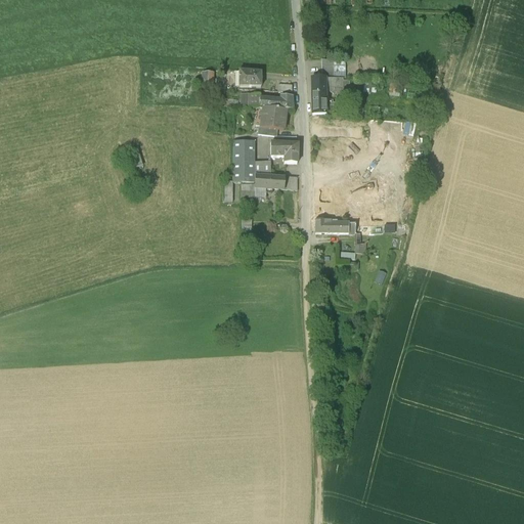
[(442,84),(448,85),(452,55),(446,54),(442,84)]
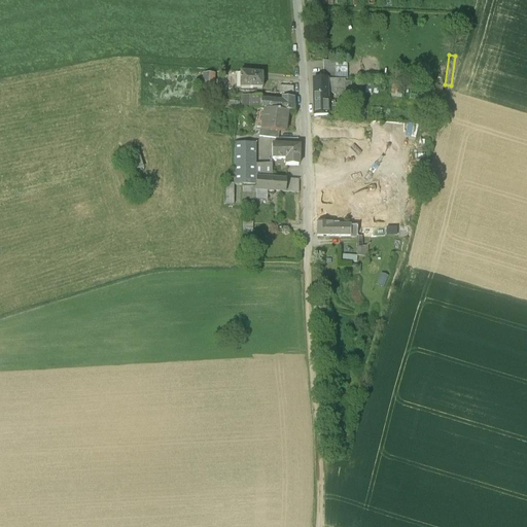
[(336,61),(323,62),(324,79),(337,79),(336,61)]
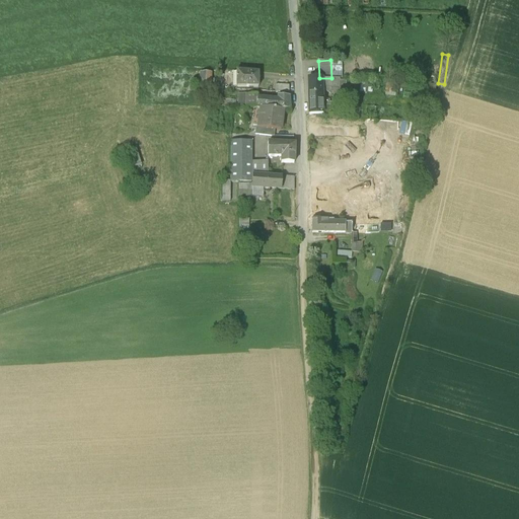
[(245,72),(235,71),(236,87),(257,86),(257,77),(245,78),(245,72)]
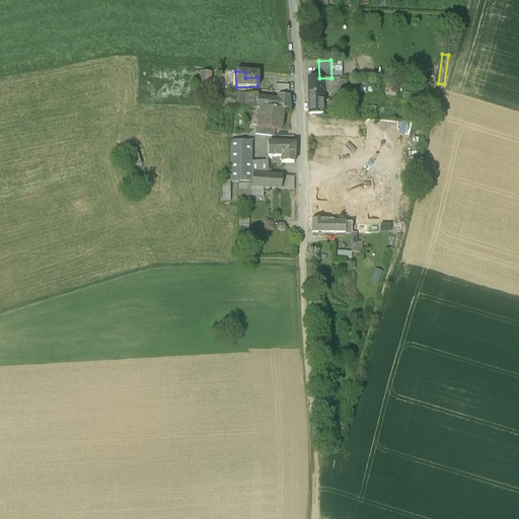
[(322,86),(308,86),(309,114),(322,114),(322,86)]
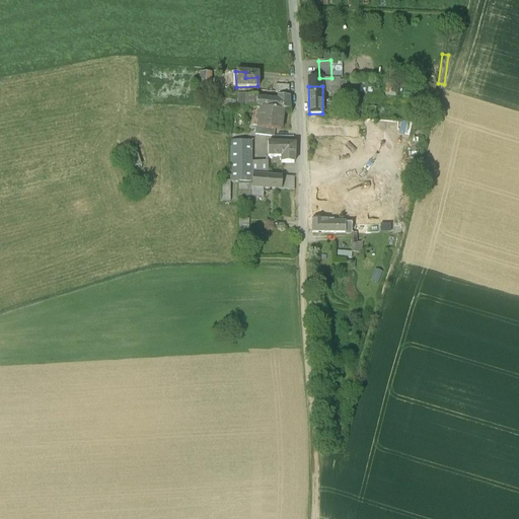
[(256,94),(244,94),(244,98),(244,107),(256,107),(256,99),(256,94)]
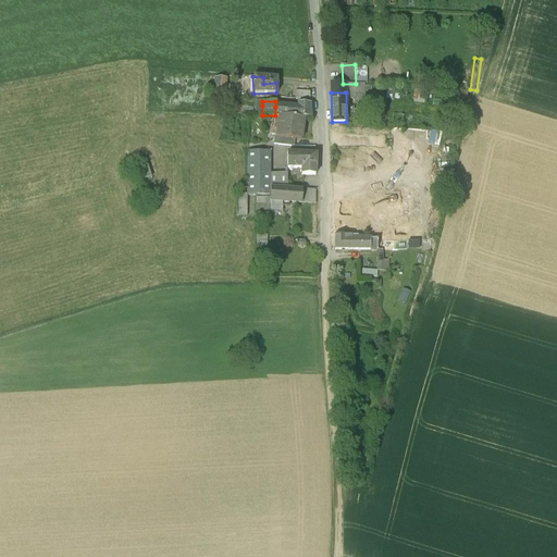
[(297,108),(275,107),(275,115),(280,116),(298,118),(304,119),(311,119),(310,102),(297,102),(297,108)]
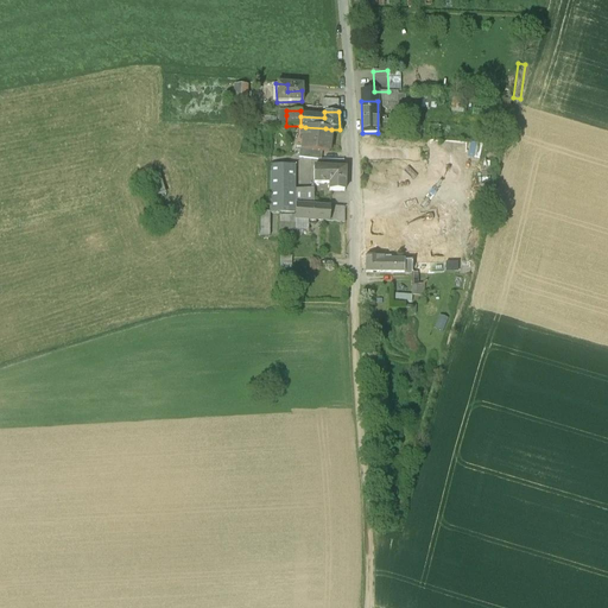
[(325,128),(305,127),(302,150),(317,151),(329,152),(331,130),(325,128)]
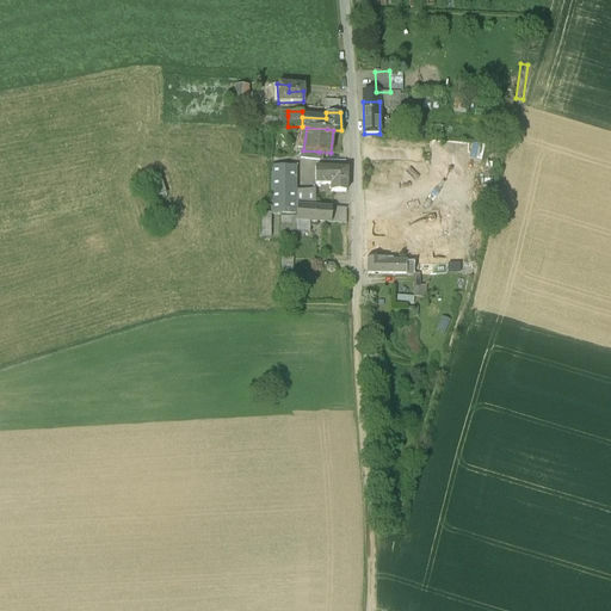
[(466,162),(467,148),(452,147),(451,161),(466,162)]
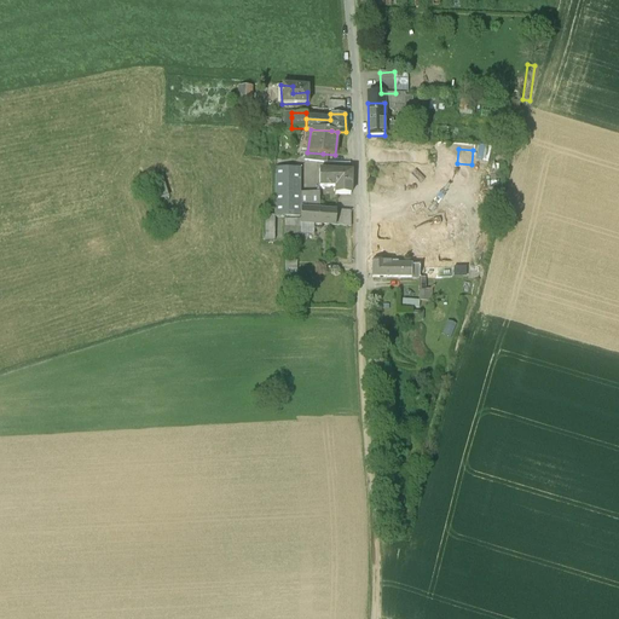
[(323,154),(307,152),(305,152),(304,161),(322,163),(323,154)]
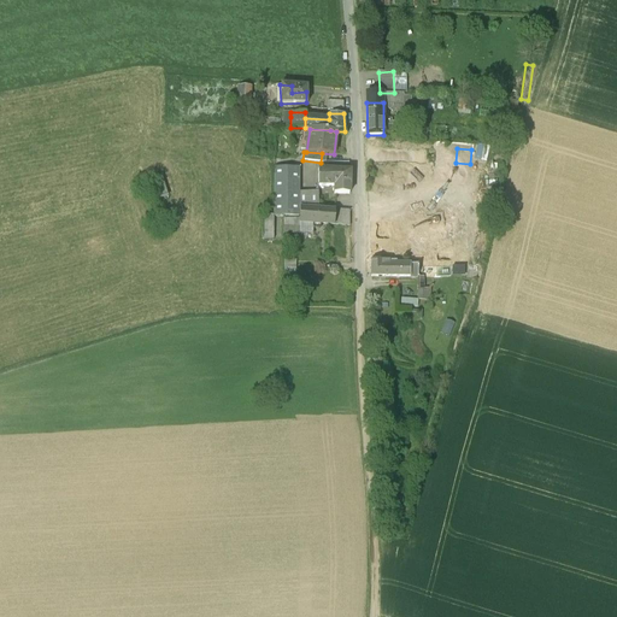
[(299,169),(275,168),(274,216),(274,217),(298,217),(299,209),(299,193),(299,169)]
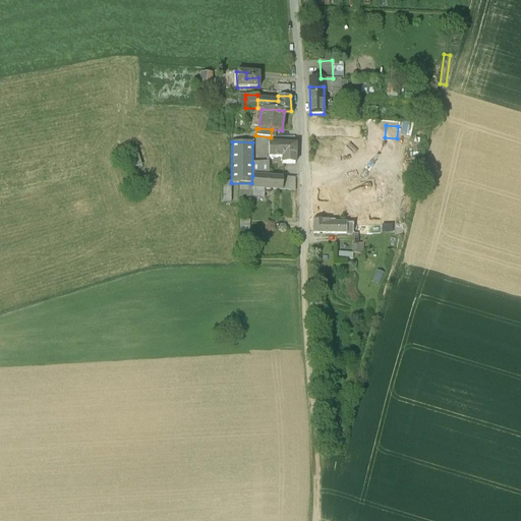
[(295,146),(269,143),(270,158),(282,157),(282,164),(294,164),(295,146)]
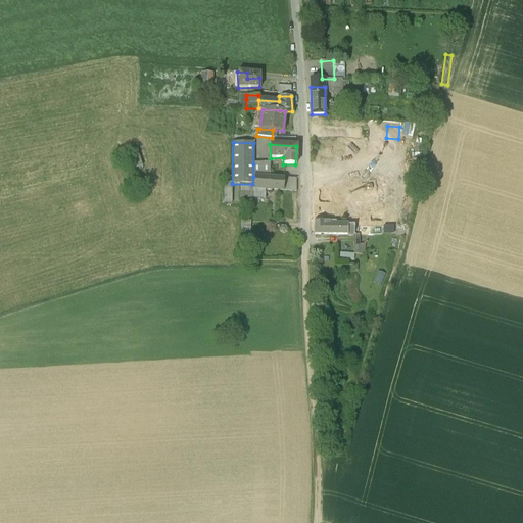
[(270,163),(253,163),(253,177),(254,177),(270,178),(270,163)]
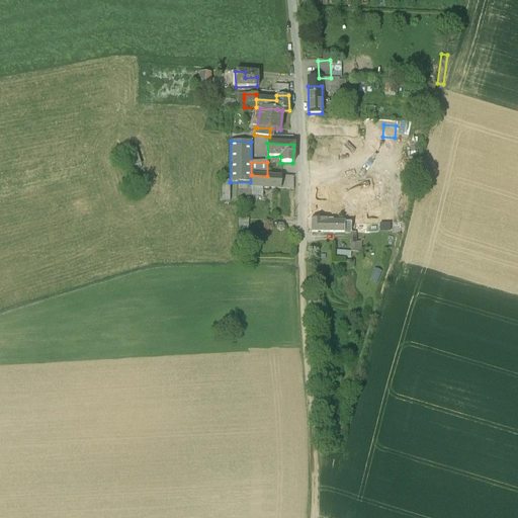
[(267,176),(252,175),(252,187),(262,188),(269,188),(279,189),(280,177),(267,176)]
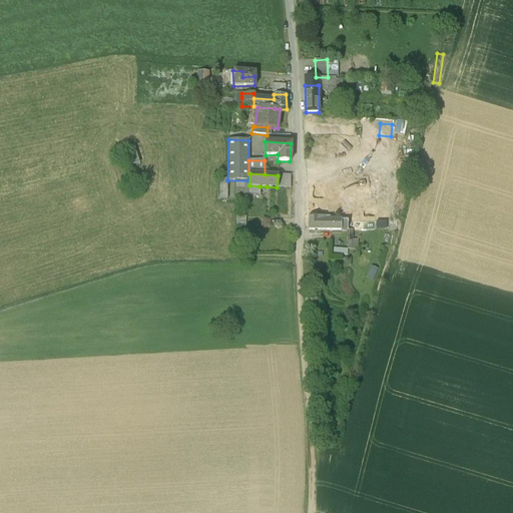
[(291,175),(278,173),(278,175),(277,187),(291,187),(291,175)]
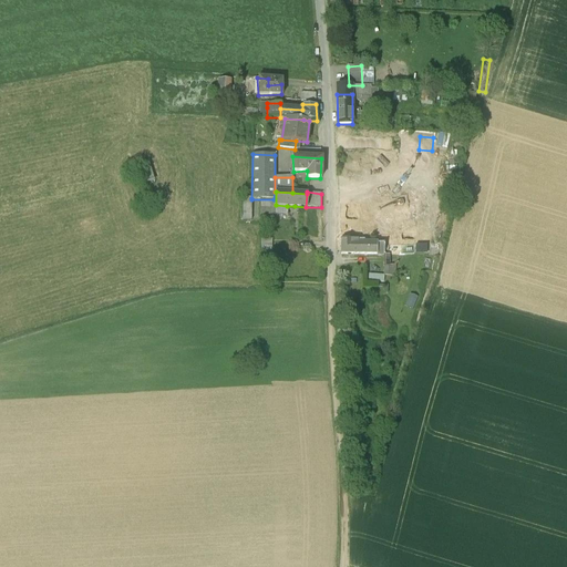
[(251,198),(243,197),(241,220),(251,220),(251,199),(251,198)]
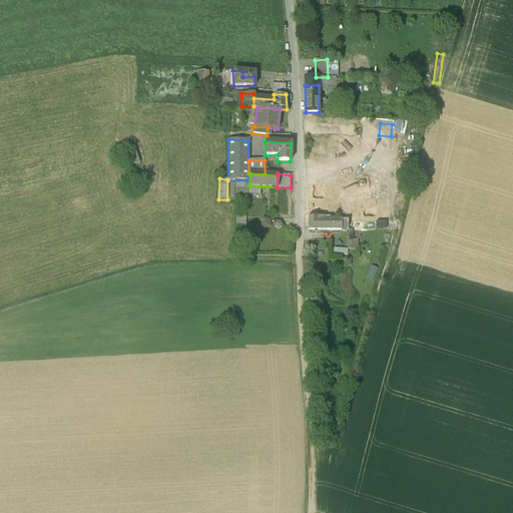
[(336,184),(307,184),(307,201),(308,201),(308,209),(318,209),(318,197),(337,198),(336,184)]
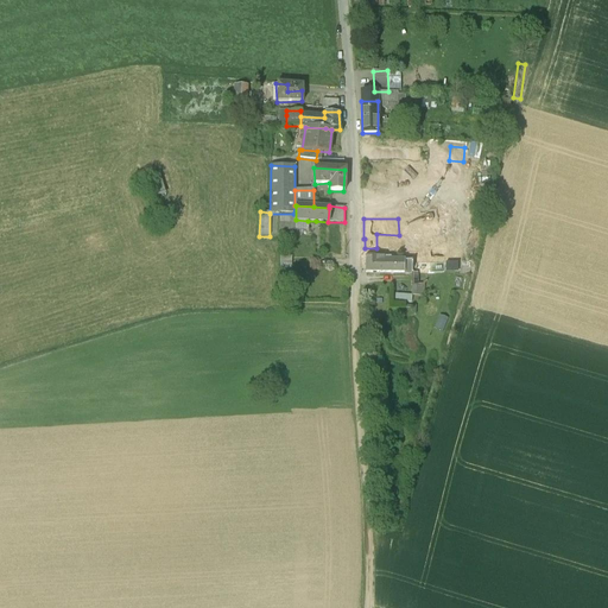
[(411,219),(398,219),(399,235),(411,235),(411,219)]
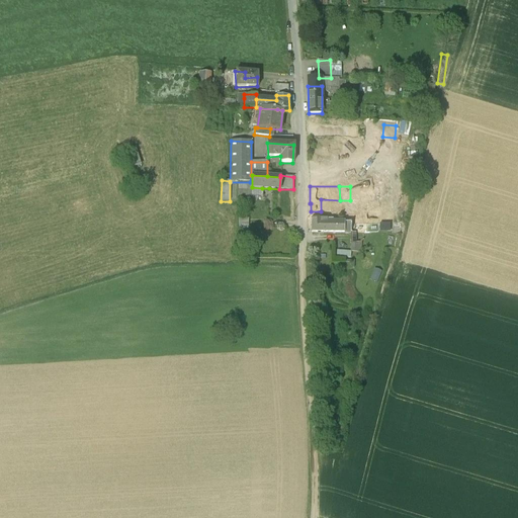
[(359,186),(350,186),(350,200),(359,200),(359,186)]
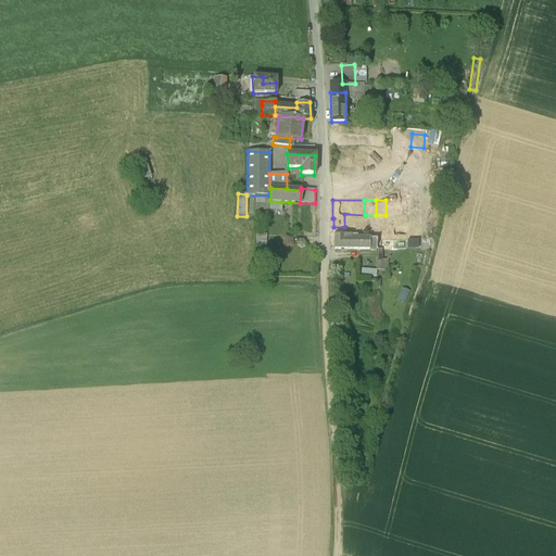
[(409,201),(386,200),(386,215),(409,214),(409,201)]
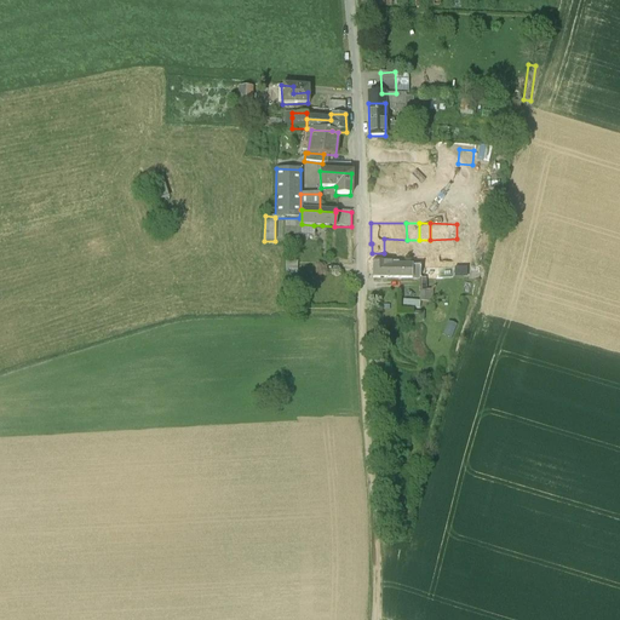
[(430,240),(419,240),(419,250),(437,248),(436,269),(457,267),(457,239),(430,240)]
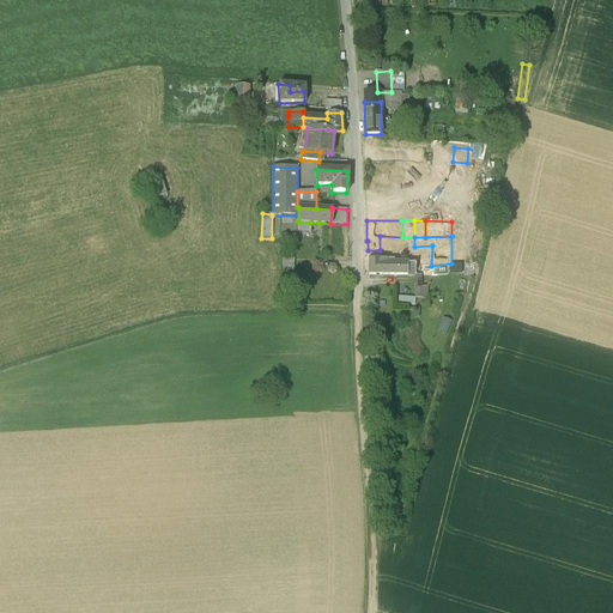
[(432,246),(414,247),(414,263),(414,266),(431,266),(432,246)]
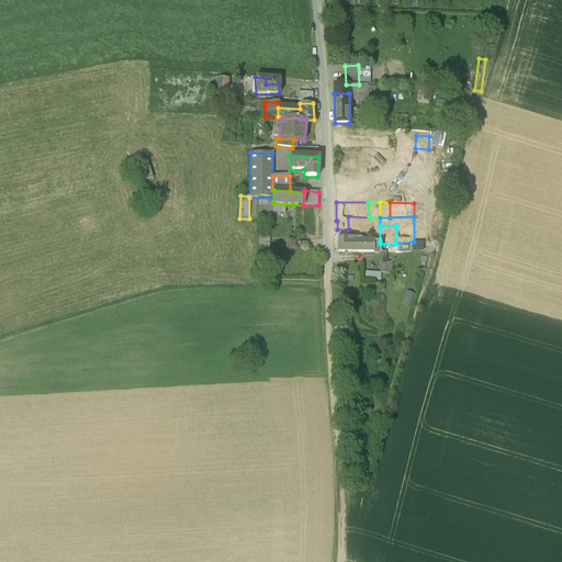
[(348,229),(337,229),(337,239),(348,240),(348,229)]
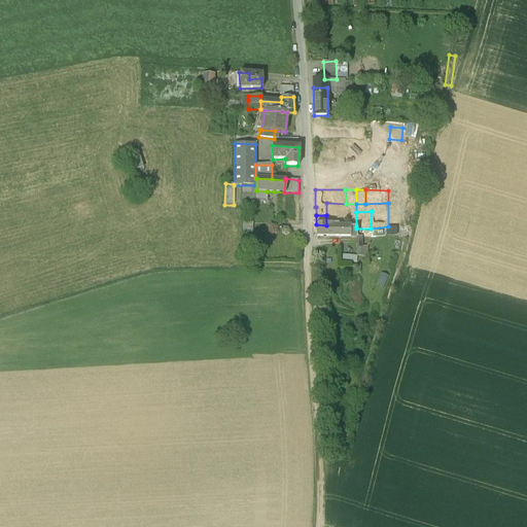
[(326,225),(316,224),(316,237),(326,237),(326,226),(326,225)]
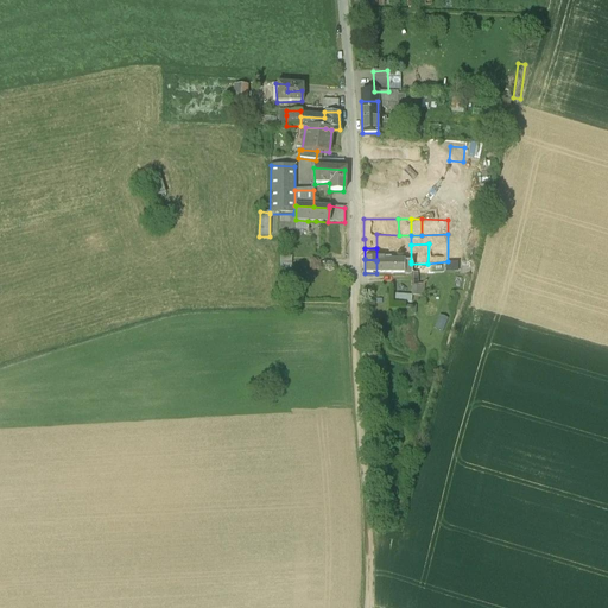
[(403,261),(377,261),(377,273),(403,273),(403,261)]
